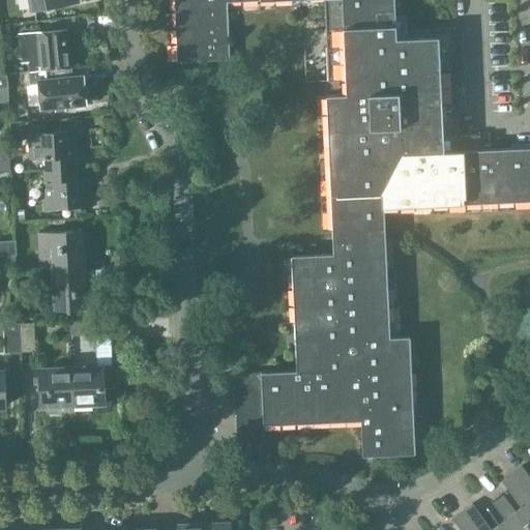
[(27,0),(30,11),(78,3),(77,0),(27,0)]
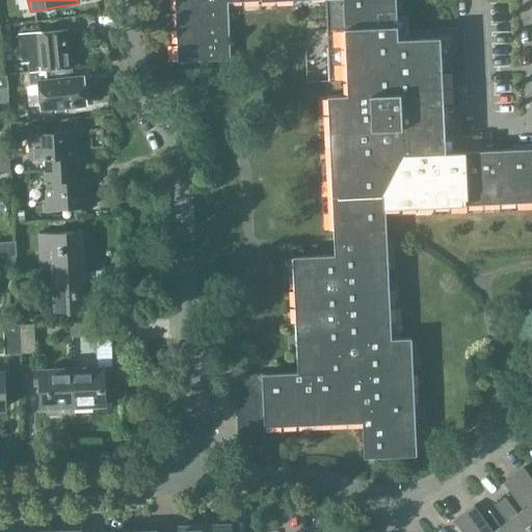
[(482,137),(461,137),(456,29),(410,31),(410,40),(398,40),(396,0),(175,0),(178,63),(231,61),(229,3),(303,0),(325,0),(329,83),(340,82),(340,96),(327,97),(335,256),(293,258),(298,373),(237,376),(240,456),(266,455),(265,427),(363,423),(365,459),(417,456),(411,339),(392,340),(386,209),(531,202),(531,149),(483,152),(482,137)]
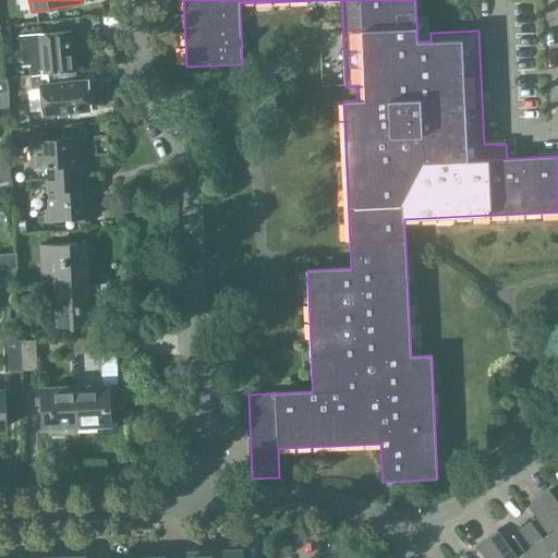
[(10,25),(0,26),(2,44),(11,43),(10,25)]
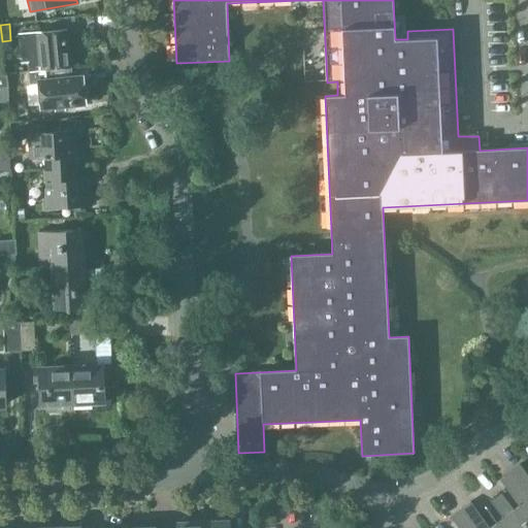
[(28,63),(29,72),(68,68),(64,31),(19,35),(22,64),(28,63)]
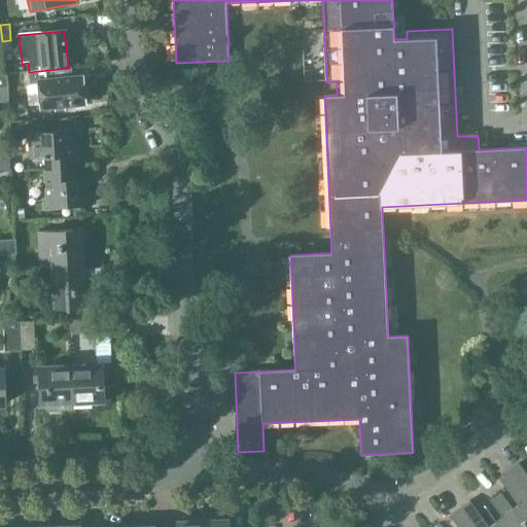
[(68,68),(29,72),(30,86),(37,85),(39,108),(85,103),(83,78),(69,79),(68,68)]
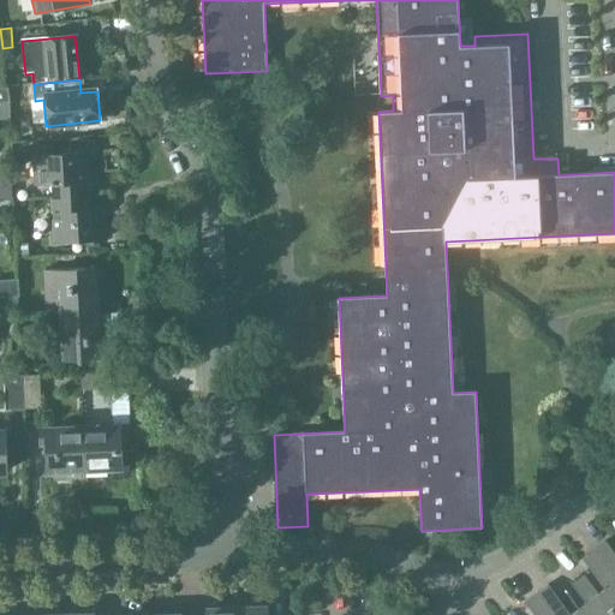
[(7,87),(0,87),(0,123),(10,123),(10,119),(13,119),(7,87)]
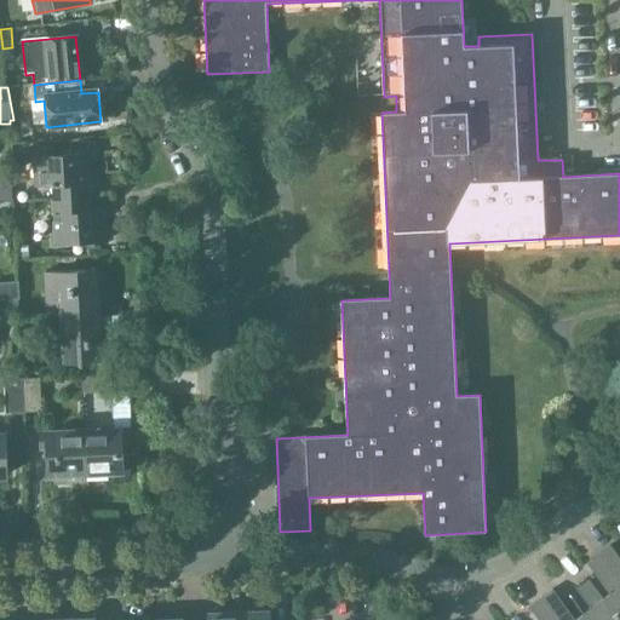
[(51,187),(52,201),(90,199),(87,151),(33,155),(35,188),(51,187)]
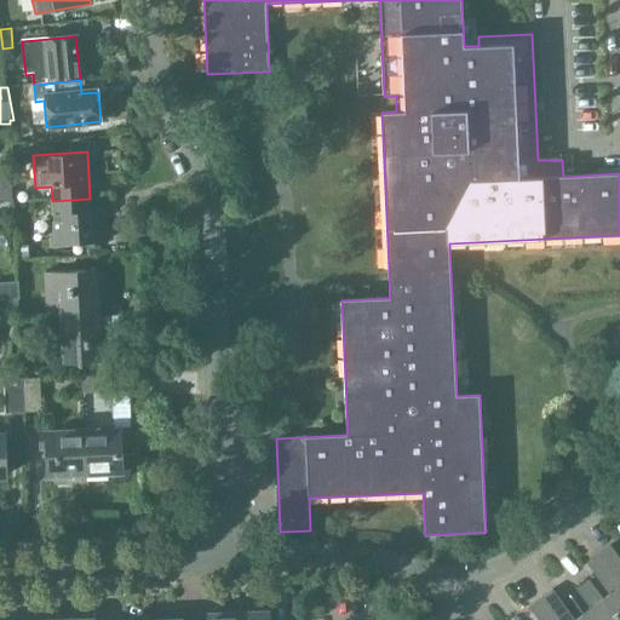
[(0,188),(0,202),(12,202),(12,188),(0,188)]
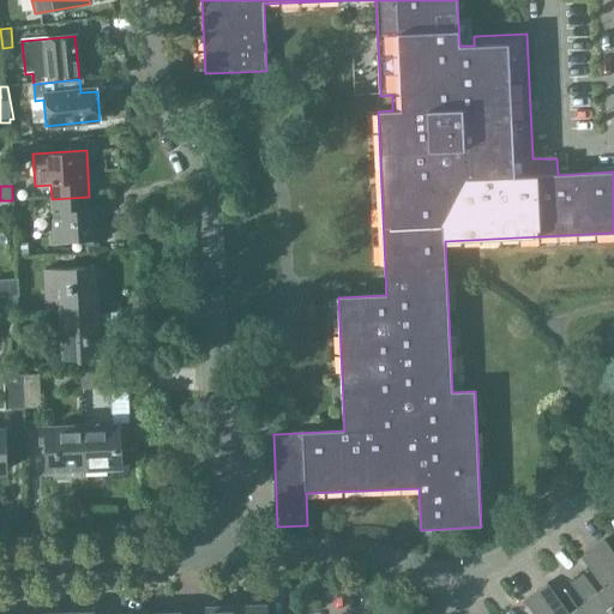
[(89,197),(52,199),(54,242),(108,239),(106,210),(90,211),(89,197)]
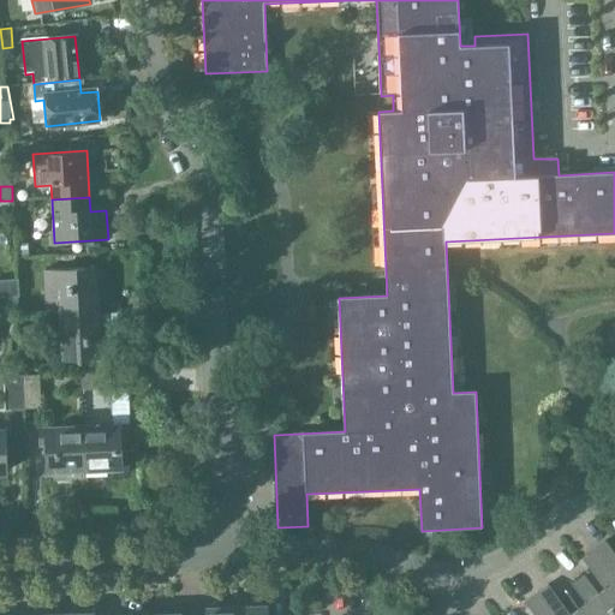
[(89,245),(90,255),(100,254),(100,244),(89,245)]
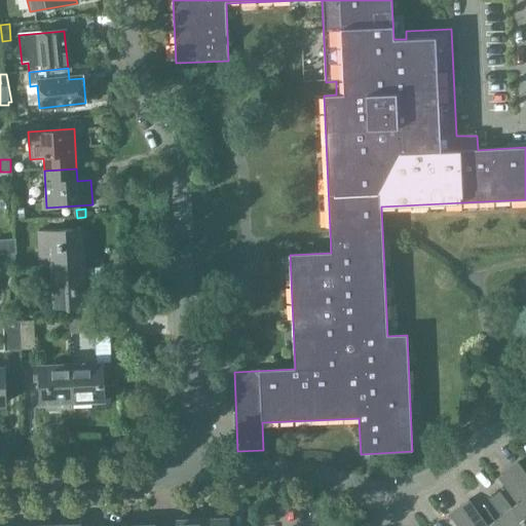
[(24,210),(14,210),(14,221),(24,221),(24,210)]
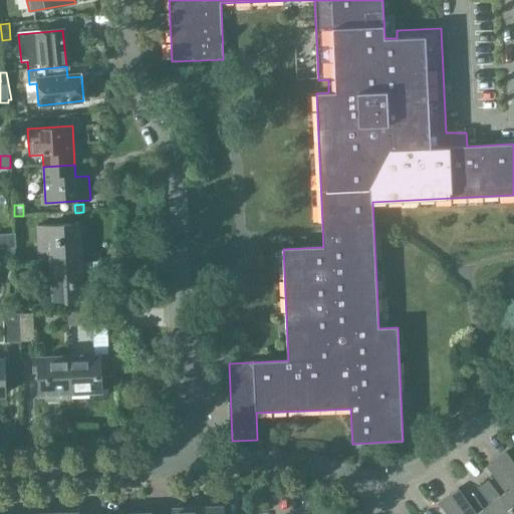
[(48,251),(49,264),(82,262),(80,225),(36,227),(37,252),(48,251)]
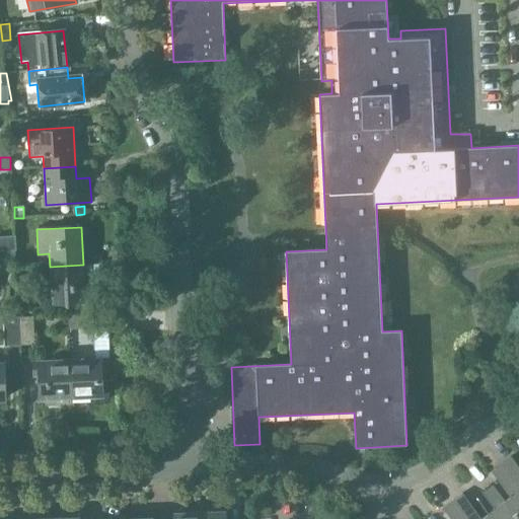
[(0,237),(0,251),(17,250),(16,236),(0,237)]
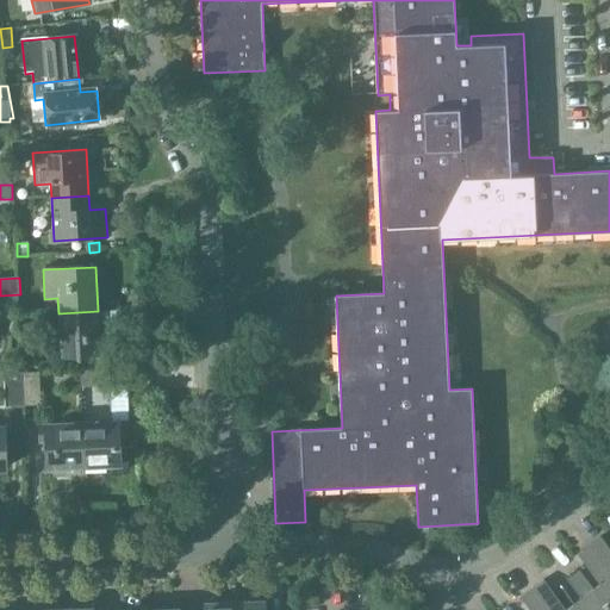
[(98,311),(58,313),(61,359),(113,356),(111,327),(99,327),(98,311)]
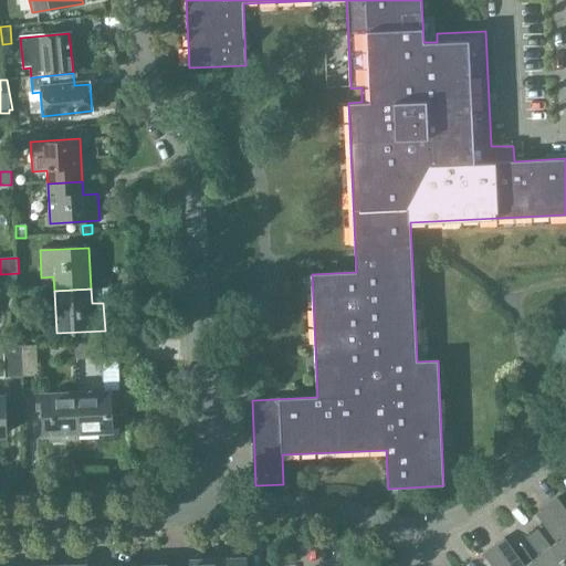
[(74,344),(75,359),(106,357),(105,343),(74,344)]
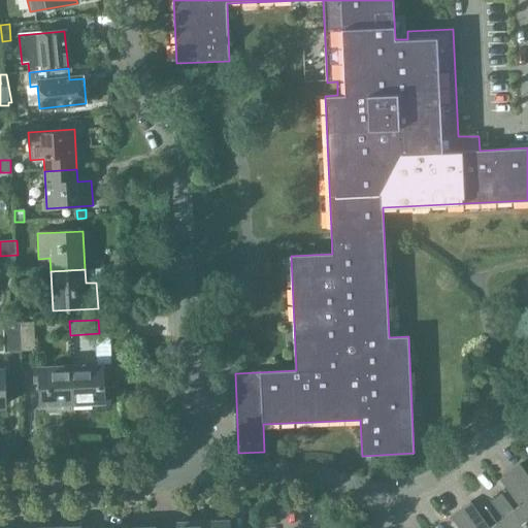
[(34,322),(20,323),(21,352),(35,352),(34,322)]
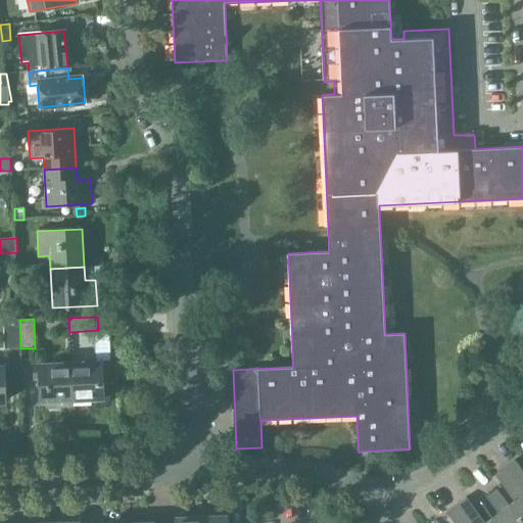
[(0,349),(20,348),(19,320),(4,321),(0,321),(0,349)]
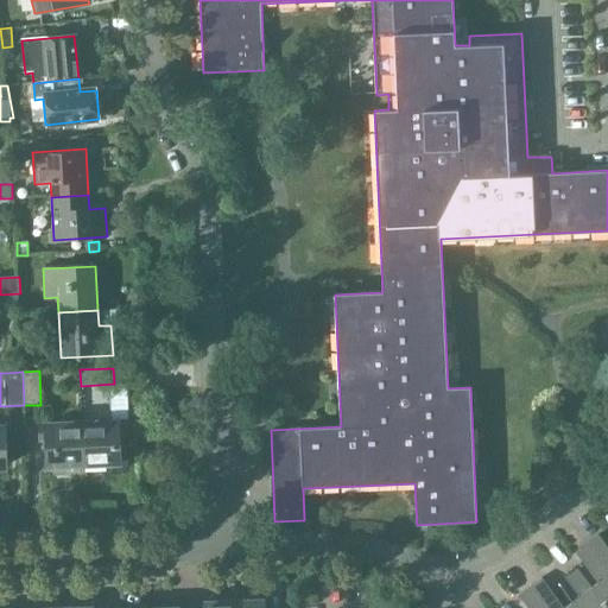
[(125,422),(82,424),(84,464),(109,463),(111,467),(114,470),(119,472),(124,469),(127,466),(126,463),(126,447),(126,437),(125,422)]
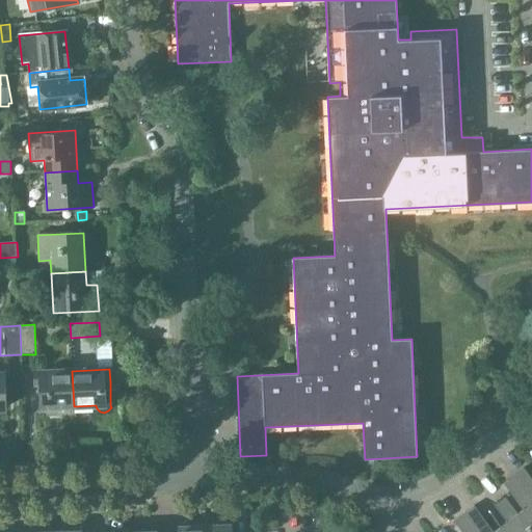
[(74,406),(72,371),(41,372),(33,372),(34,387),(42,387),(43,408),(74,406)]
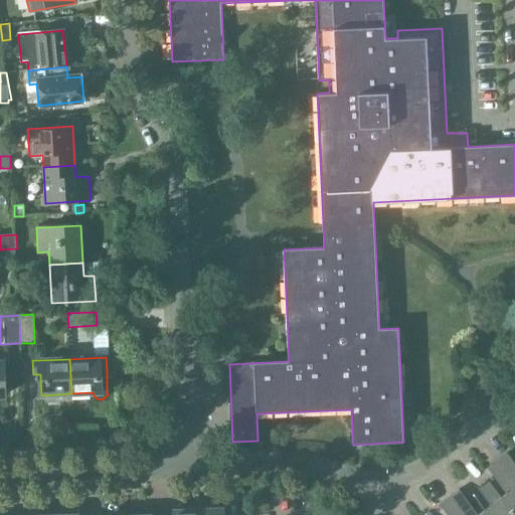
[(514,464),(507,454),(498,461),(514,483),(514,464)]
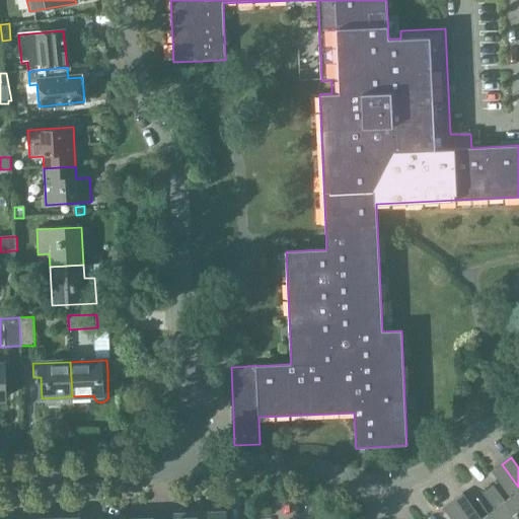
[(511,498),(505,502),(517,518),(518,518),(518,487),(502,464),(492,472),(511,498)]
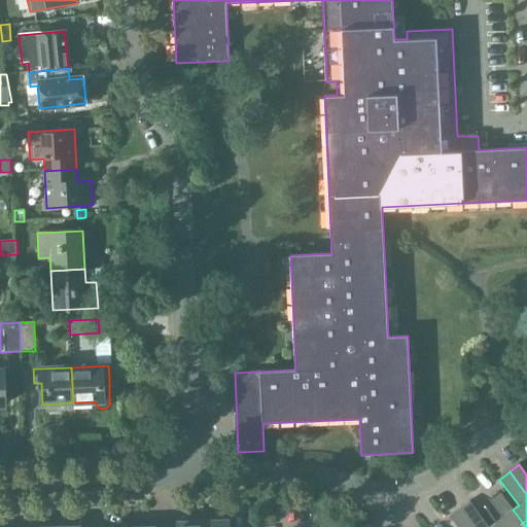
[(502,518),(496,523),(498,526),(525,526),(513,510),(501,494),(491,502),(502,518)]
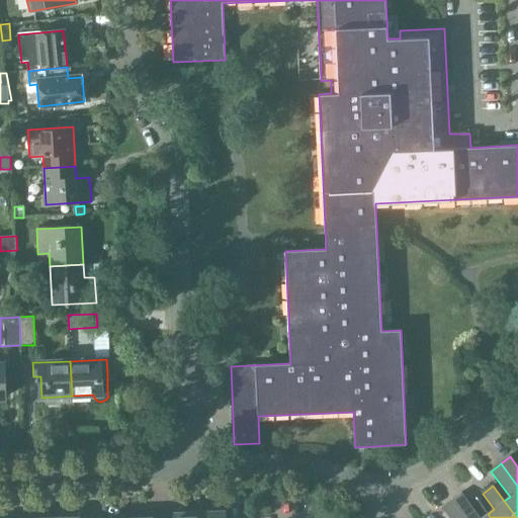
[(481,517),(461,493),(451,501),(464,517),(490,517),(488,514),(481,517)]
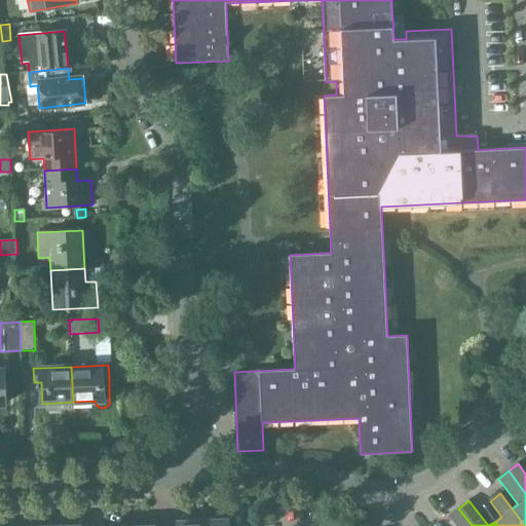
[(456,525),(472,525),(458,509),(449,516),(456,525)]
